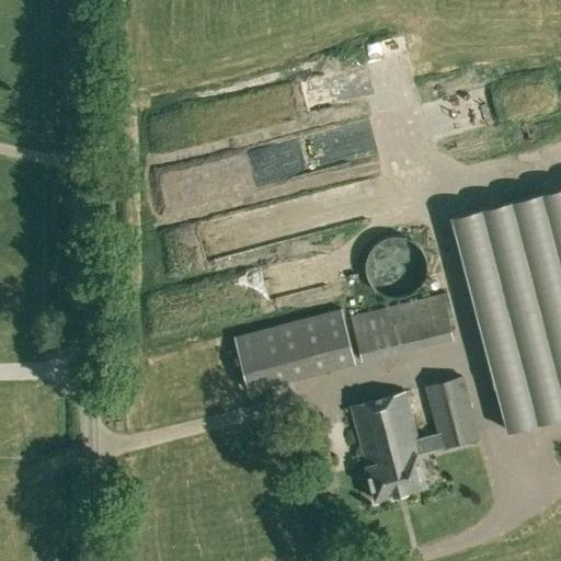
[(460,250),(505,431),(560,416),(560,187),(453,216),(460,250)]
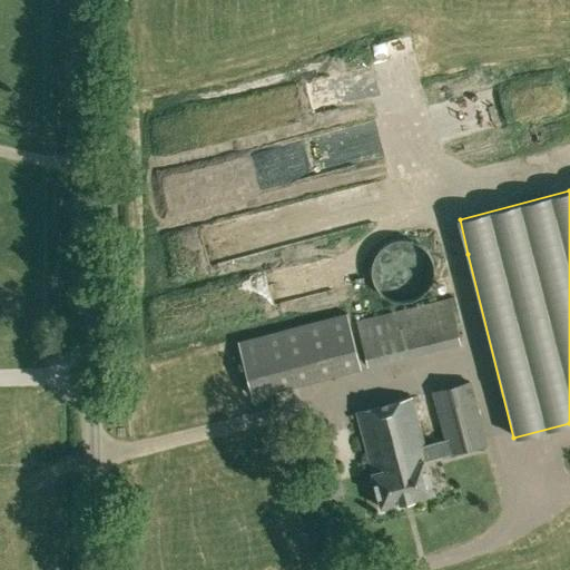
[(373,263),(372,265),(372,268),(372,271),(372,274),(373,276),(373,278),(374,282),(375,284),(376,286),(379,288),(380,291),(382,293),(384,294),(386,296),(389,297),(391,298),(393,300),(395,301),(399,301),(401,301),(404,301),(406,301),(409,301),(412,300),(414,300),(416,298),(419,297),(421,295),(423,294),(425,292),(428,290),(429,287),(430,285),(432,283),(432,281),(433,278),(434,275),(434,273),(434,269),(434,267),(434,265),(433,262),(432,259),(431,257),(430,254),(429,252),(426,249),(425,248),(423,246),(421,244),(419,243),(416,242),(413,241),(411,239),(405,239),(403,239),(400,239),(397,239),(394,241),(392,241),(390,242),(387,244),(385,245),(383,246),(381,248),(379,251),(377,253),(376,255),(375,257),(374,261),(373,263)]
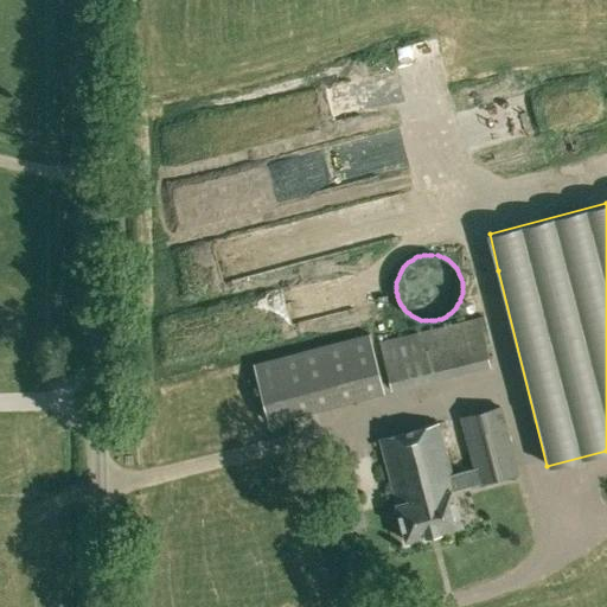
[(237,286),(209,289),(210,300),(238,296),(237,286)]
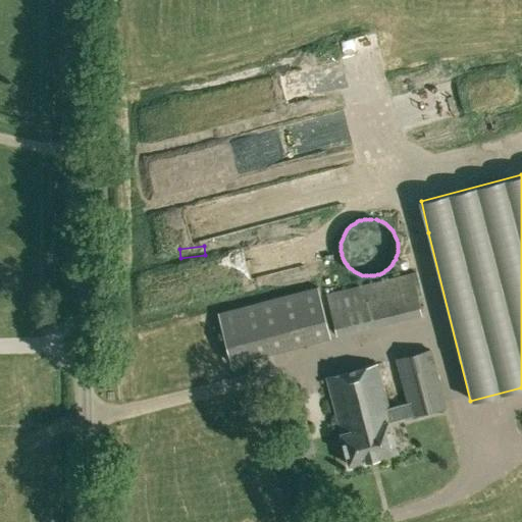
[(326,294),(336,335),(422,314),(418,297),(422,296),(416,271),(326,294)]
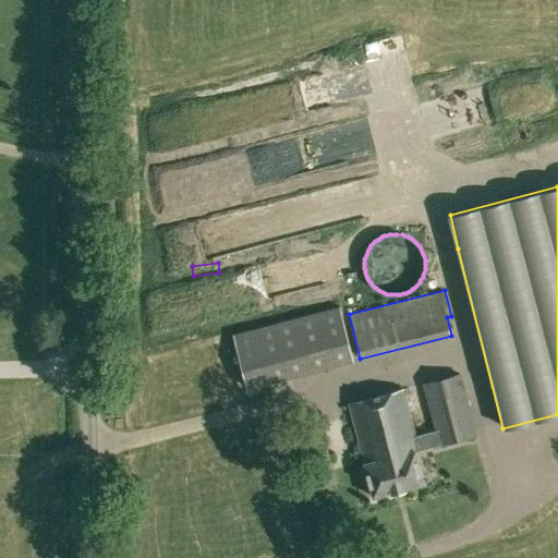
[(233,334),(247,388),(354,360),(340,305),(233,334)]
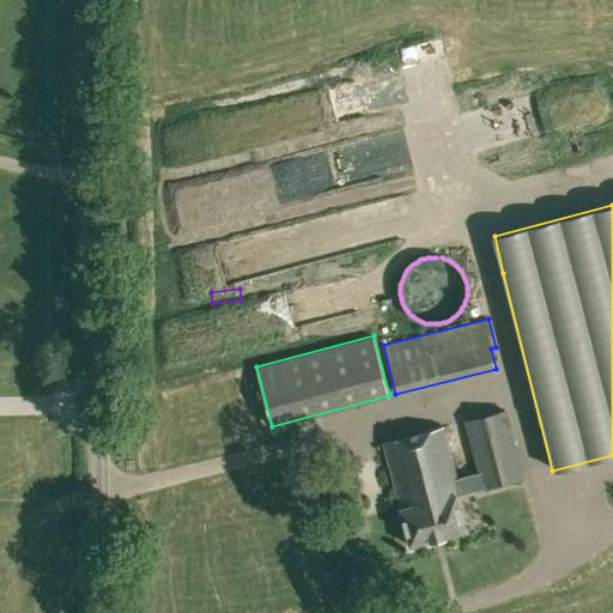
[(400,508),(408,544),(465,530),(456,495),(525,478),(508,410),(465,419),(478,472),(455,478),(443,428),(384,442),(401,508),(400,508)]
